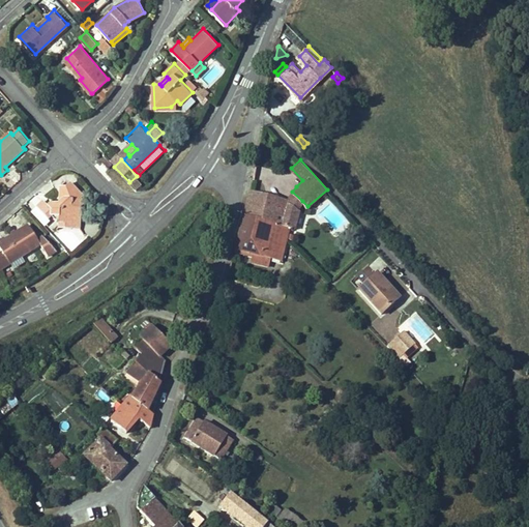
[(81,218),(82,206),(86,203),(82,199),(85,195),(71,181),(68,185),(62,184),(61,198),(65,198),(65,203),(60,203),(52,203),(49,205),(43,199),(37,205),(49,218),(53,214),(60,215),(60,222),(70,223),(71,218),(81,218)]
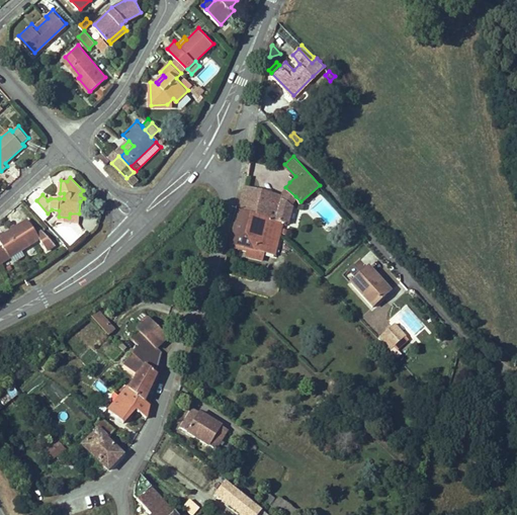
[(291,202),(281,194),(270,192),(244,186),(239,208),(249,211),(283,221),(288,222),(291,209),(293,203),(291,202)]
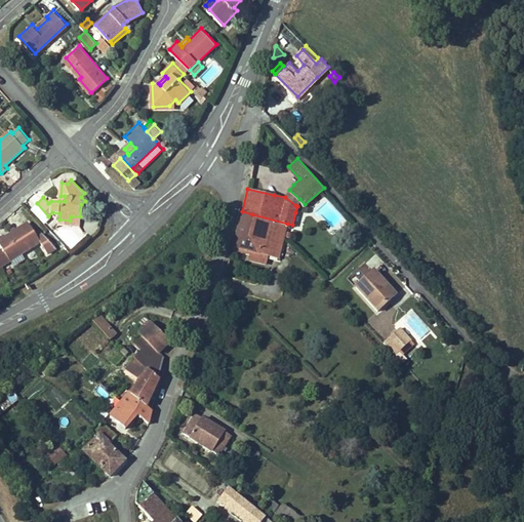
[(299,199),(289,190),(285,197),(295,205),(299,199)]
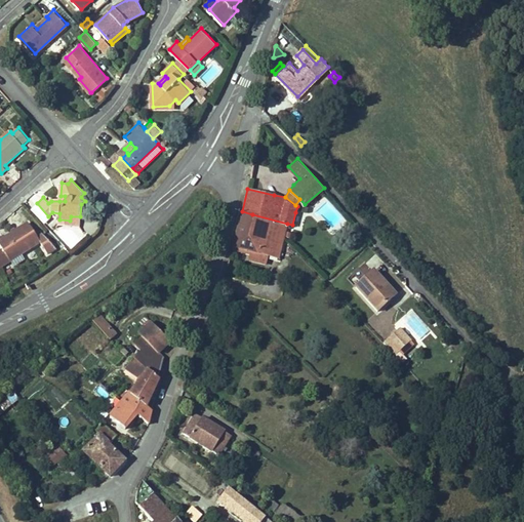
[(278,256),(284,236),(286,228),(287,224),(252,214),(242,211),(236,236),(234,245),(278,256)]
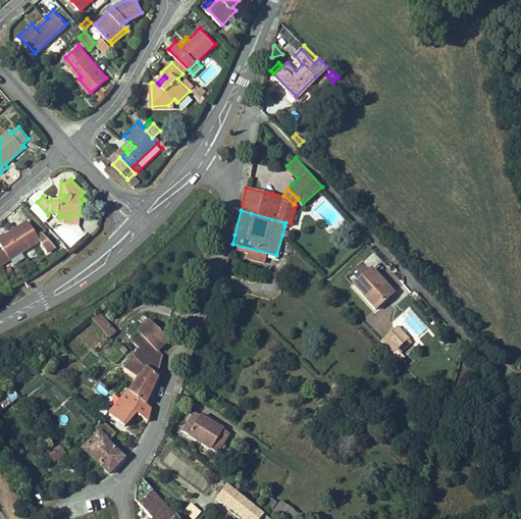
[(79,225),(80,215),(70,215),(69,219),(59,218),(58,222),(79,225)]
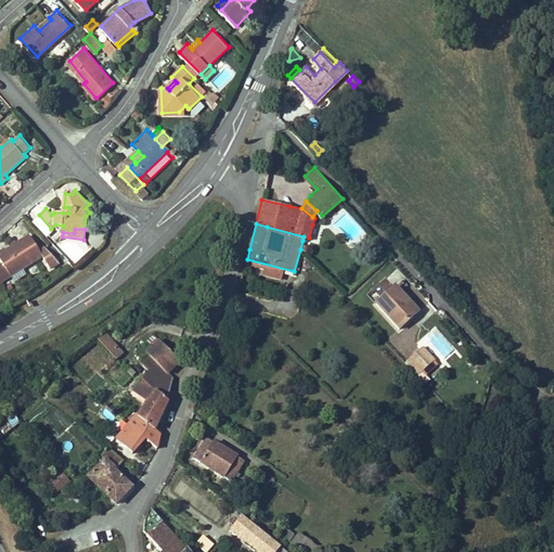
[(23,267),(43,255),(51,268),(60,264),(46,247),(40,251),(31,234),(0,252),(0,254),(3,261),(0,262),(0,280),(12,273),(15,279),(26,273),(23,267)]
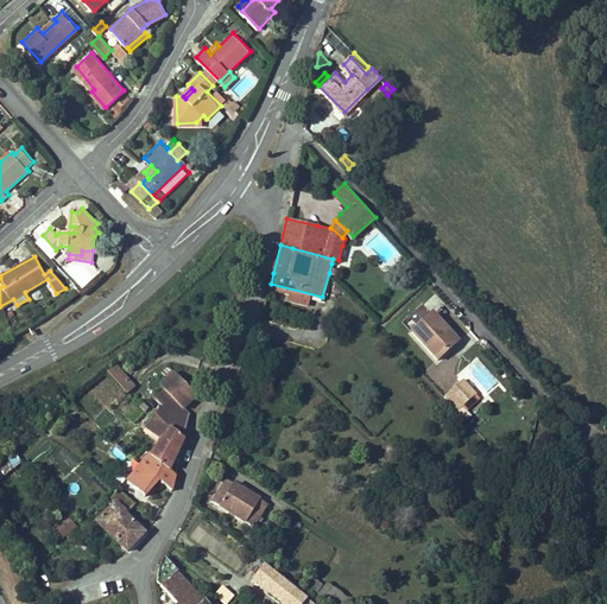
[(436,291),(427,299),(435,307),(443,298),(436,291)]
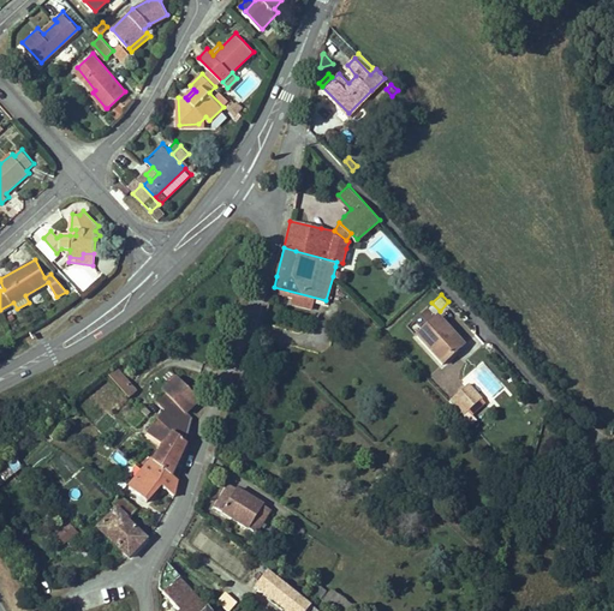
[(465,342),(439,316),(417,335),(443,363),(447,360),(465,342)]
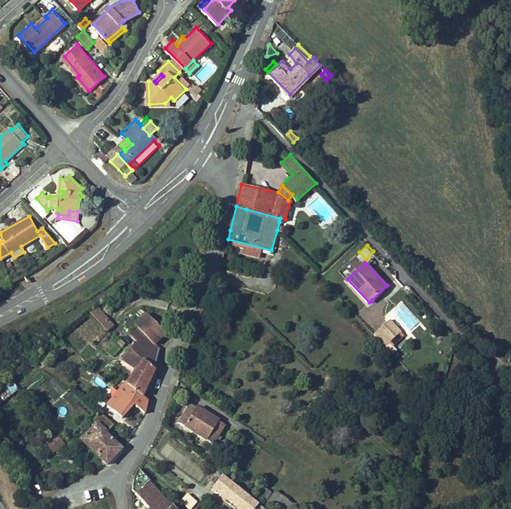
[(225,294),(228,287),(218,277),(215,286),(224,295),(225,294)]
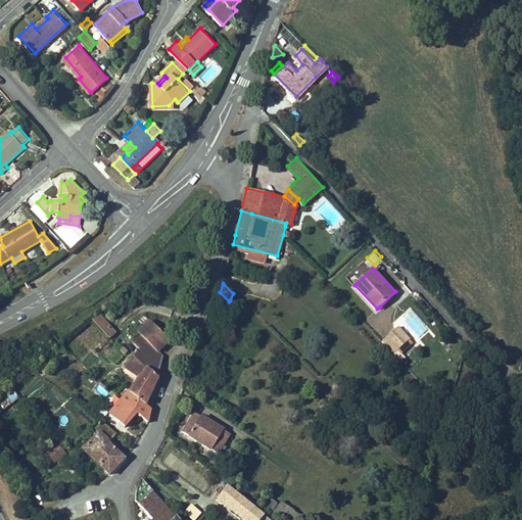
[(151,319),(146,312),(139,318),(145,324),(151,319)]
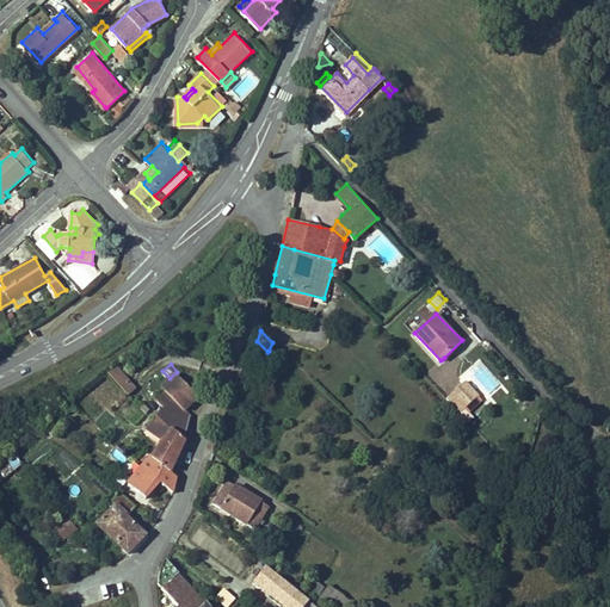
[(135,386),(115,365),(109,370),(129,392),(135,386)]
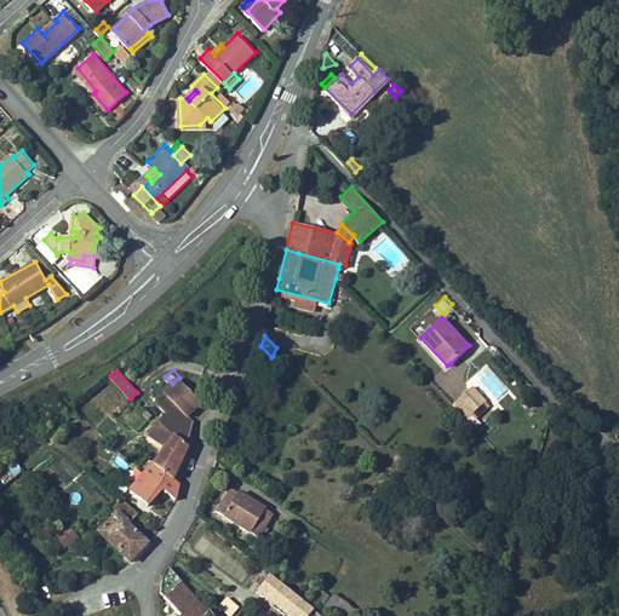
[(201,399),(179,378),(172,384),(165,391),(166,392),(187,414),(189,412),(201,399)]
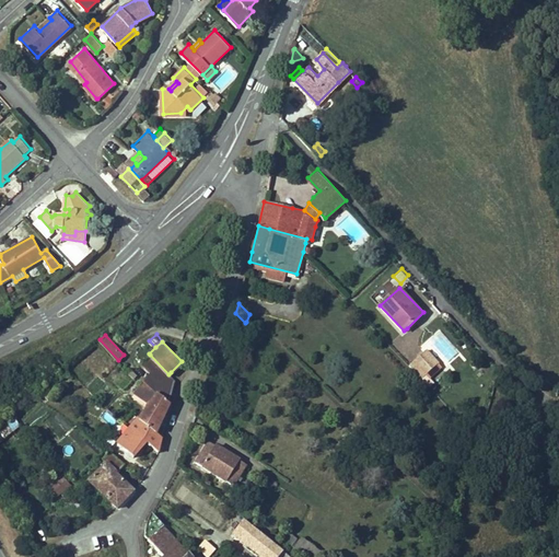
[(439,361),(428,348),(416,359),(429,371),(439,361)]
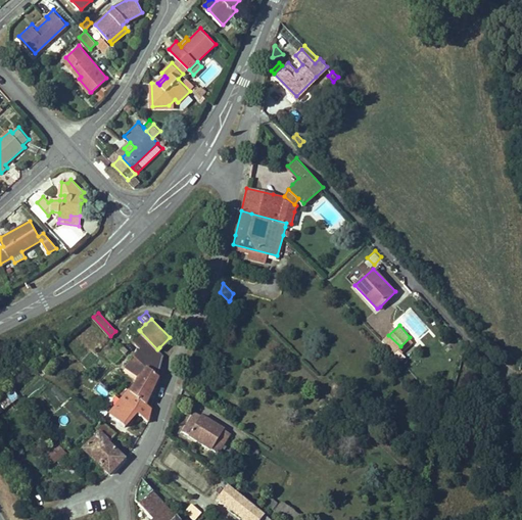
[(158,375),(163,352),(159,347),(157,349),(140,331),(133,338),(141,347),(127,365),(139,374),(142,375),(131,390),(146,403),(158,375)]
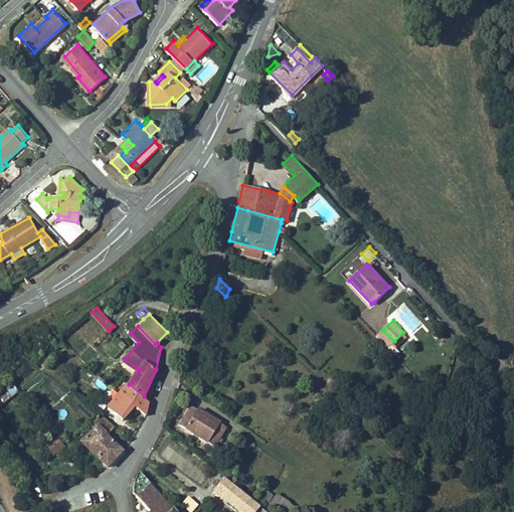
[(394,341),(382,330),(377,335),(388,347),(394,341)]
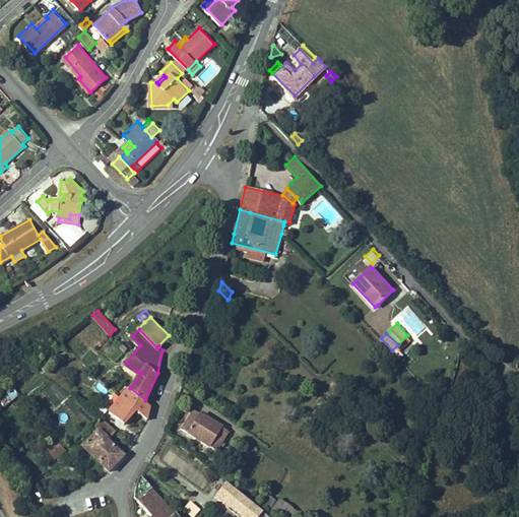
[(130,388),(141,373),(138,372),(132,381),(128,386),(129,387),(130,388)]
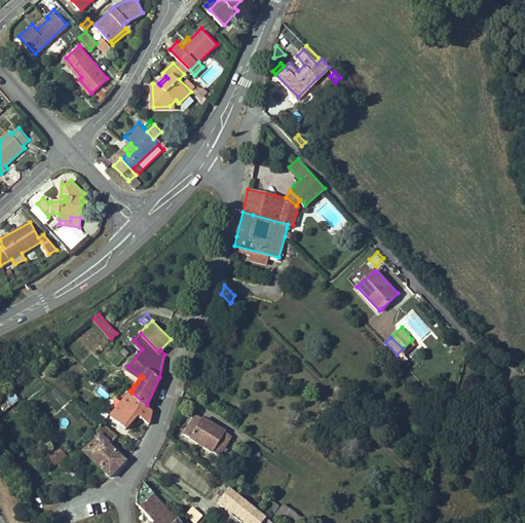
[(0,413),(20,397),(11,387),(3,395),(0,397),(0,413)]
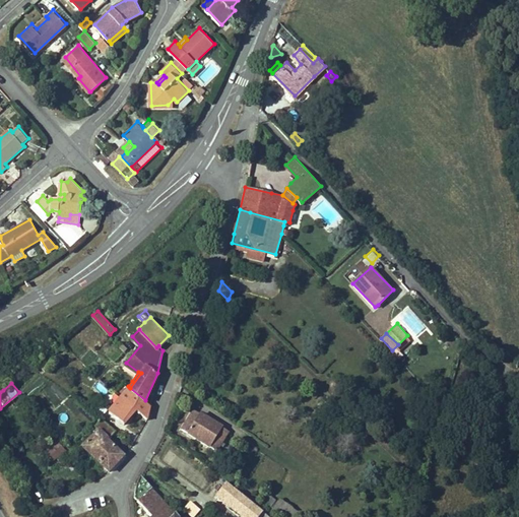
[(147,417),(150,404),(145,400),(130,388),(129,387),(110,409),(125,422),(134,411),(138,414),(140,411),(147,417)]
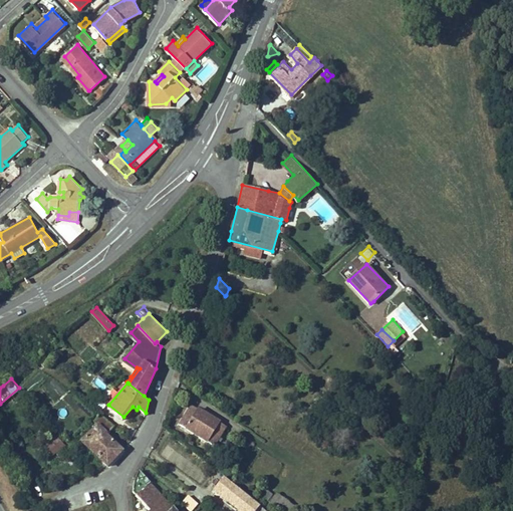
[(220,435),(227,425),(192,403),(183,417),(180,422),(215,444),(218,438),(221,440),(223,437),(220,435)]
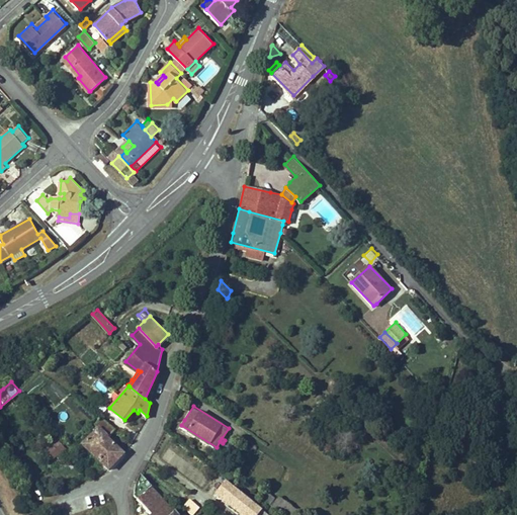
[(124,452),(108,437),(116,427),(102,416),(95,423),(99,427),(83,442),(109,467),(124,452)]
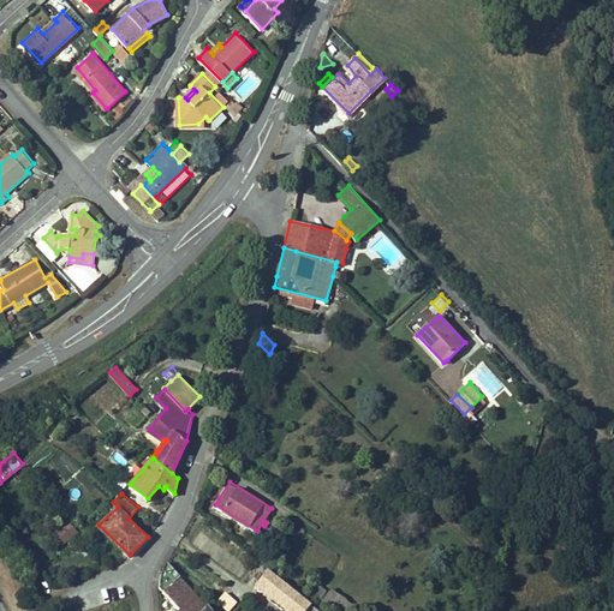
[(64,529),(63,527),(65,525),(60,519),(49,527),(58,535),(64,529)]
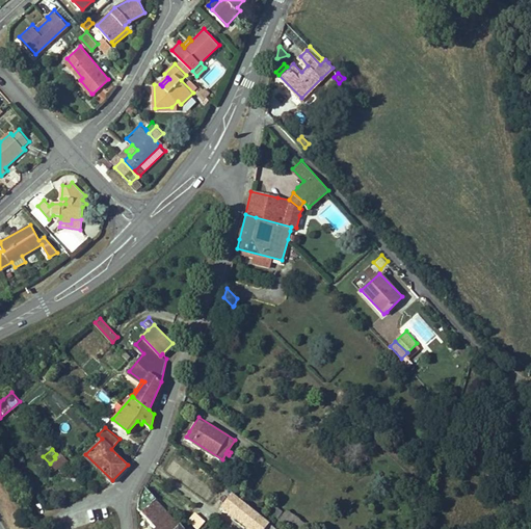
[(58,467),(68,459),(60,451),(56,454),(54,456),(55,458),(50,464),(54,470),(58,467)]
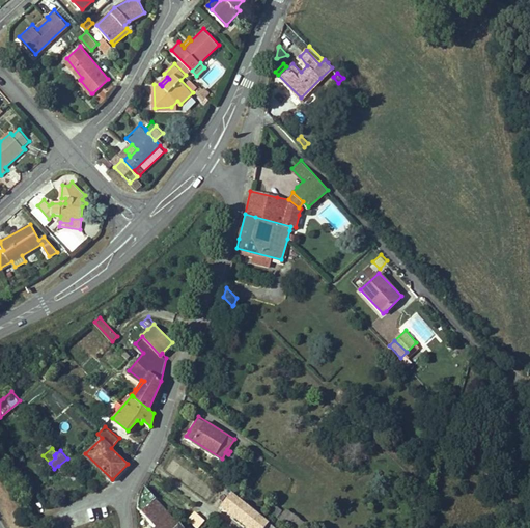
[(63,471),(73,464),(67,459),(58,466),(63,471)]
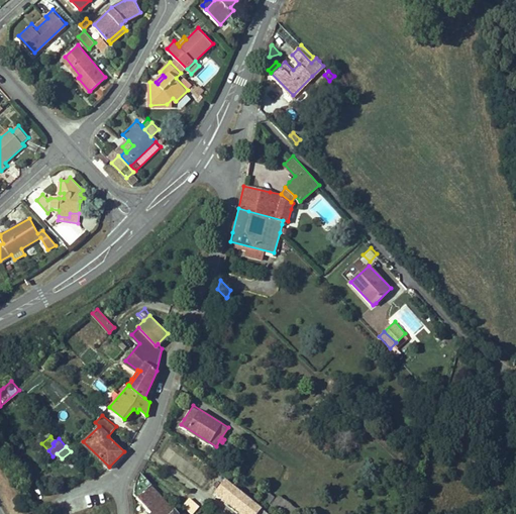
[(239,479),(247,466),(243,463),(234,476),(239,479)]
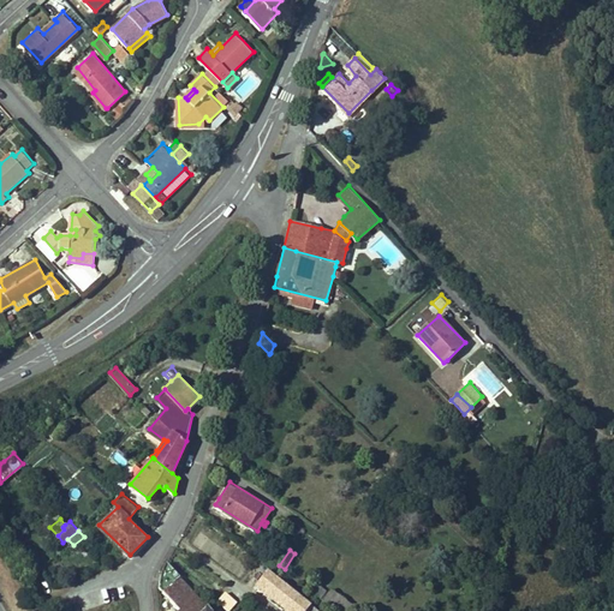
[(197,592),(177,571),(167,559),(166,562),(165,565),(162,571),(161,577),(160,582),(160,586),(180,609),(197,592)]
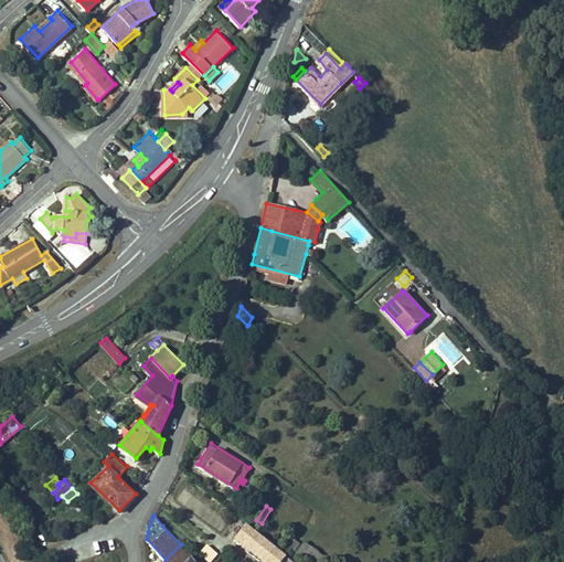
[(274,544),(247,522),(236,537),(268,561),(280,561),(287,554),(274,544)]
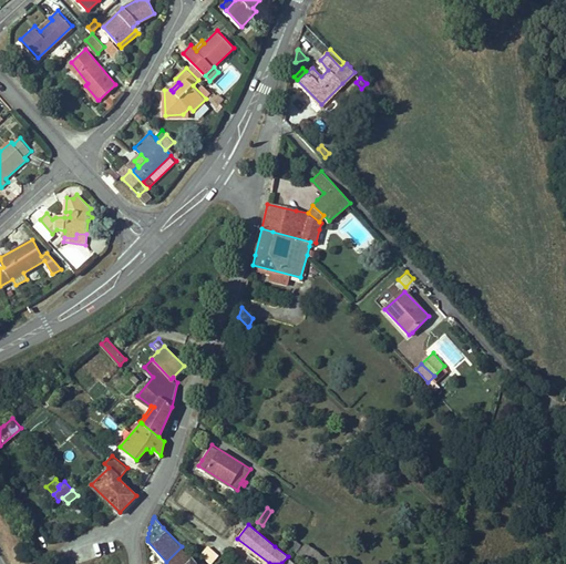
[(296,554),(304,544),(294,536),(284,550),(294,557),(296,554)]
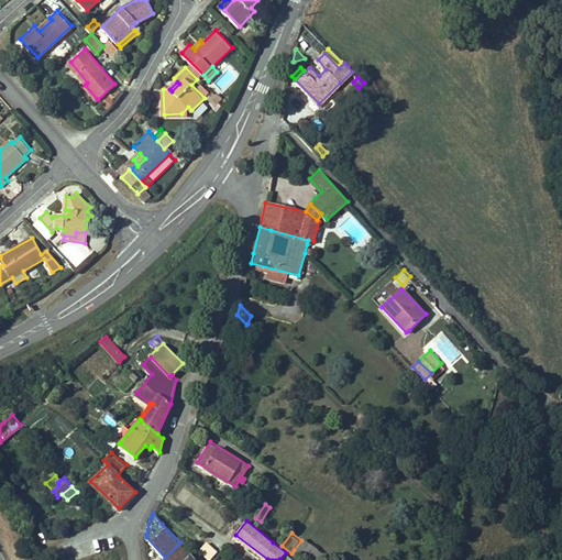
[(184,559),(191,555),(180,542),(165,558),(162,559),(184,559)]
